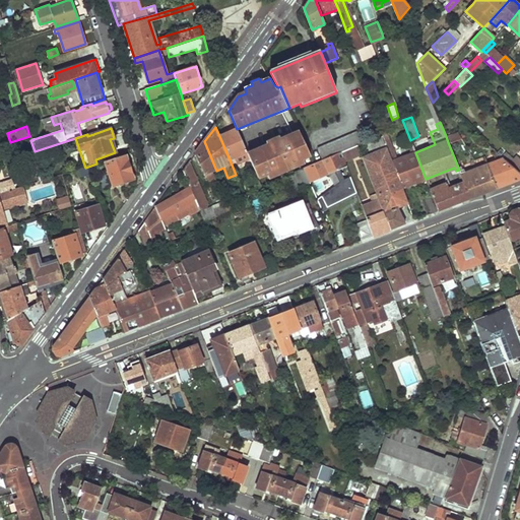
[(219,136),(230,159),(247,152),(237,129),(226,133),(219,136)]
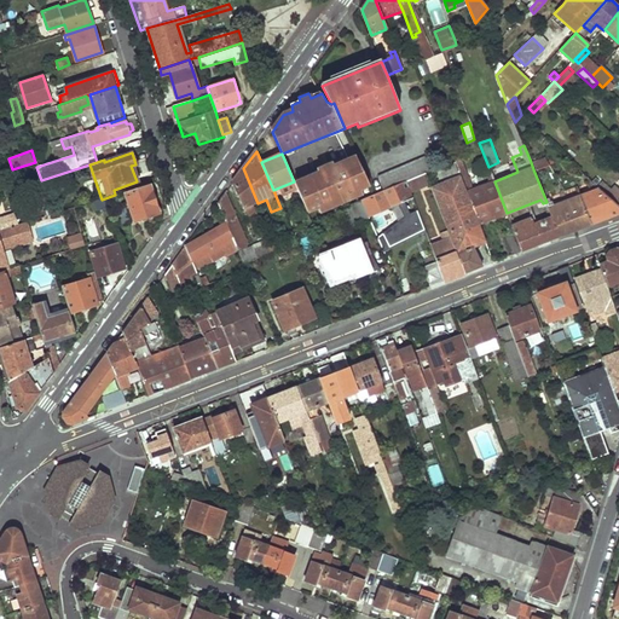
[(295,184),(307,212),(318,208),(319,213),(334,207),(333,204),(347,198),(348,201),(362,195),(360,190),(370,185),(358,157),(334,167),(333,163),(317,169),(319,173),(295,184)]
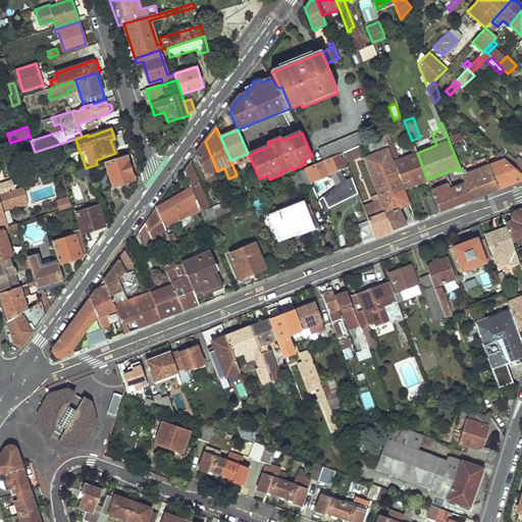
[(360,133),(354,135),(358,145),(364,143),(360,133)]
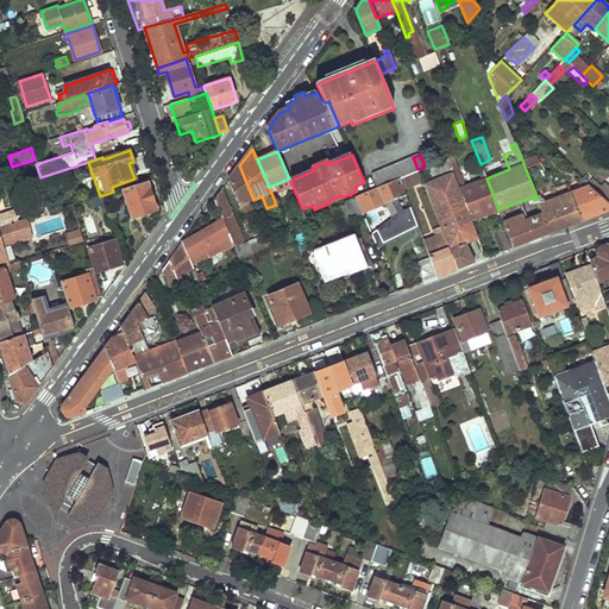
[(522,159),(525,167),(540,161),(535,155),(522,159)]
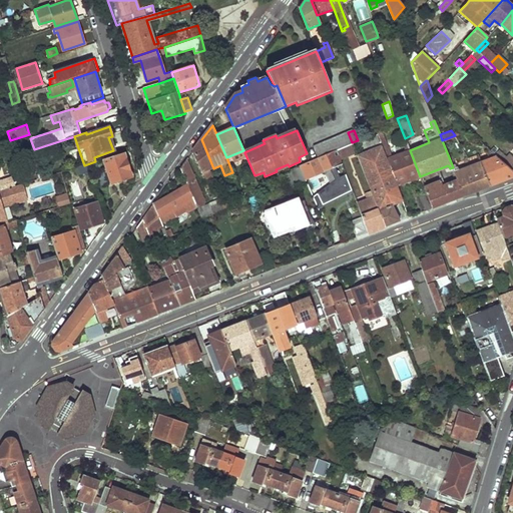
[(336,149),(352,143),(352,142),(348,132),(326,142),(331,152),(336,149)]
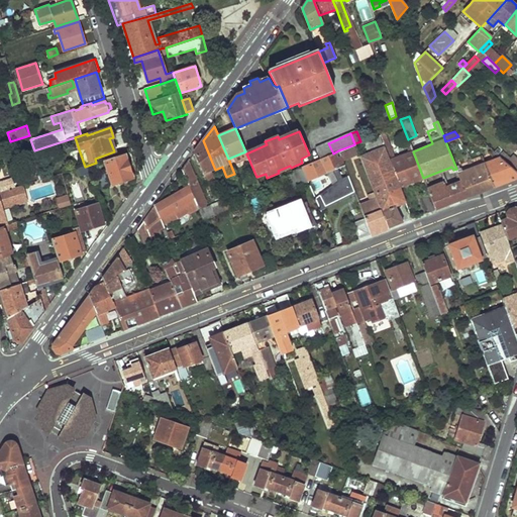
[(196,156),(207,184),(214,182),(212,177),(215,176),(212,171),(215,170),(203,140),(201,144),(195,152),(196,156)]
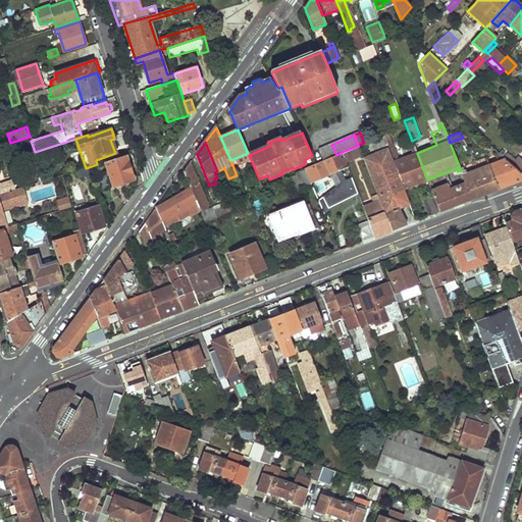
[(387,148),(404,190),(427,179),(417,153),(413,144),(412,142),(405,145),(409,155),(399,159),(394,146),(392,147),(390,145),(386,146),(387,148)]
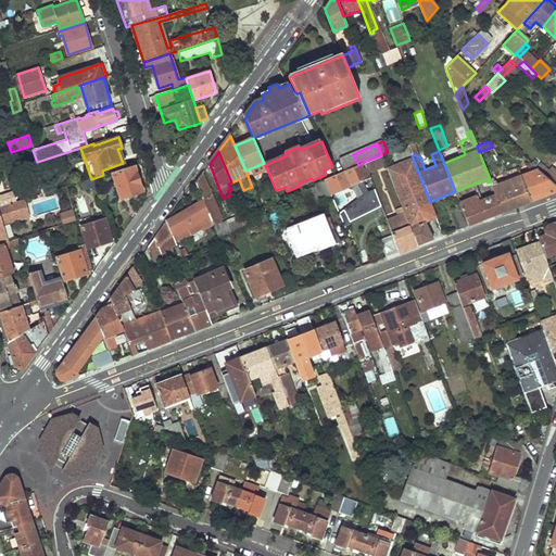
[(386,153),(381,155),(386,166),(402,207),(417,245),(429,240),(433,239),(426,220),(436,217),(430,202),(413,158),(392,166),(389,156),(388,156),(386,153)]
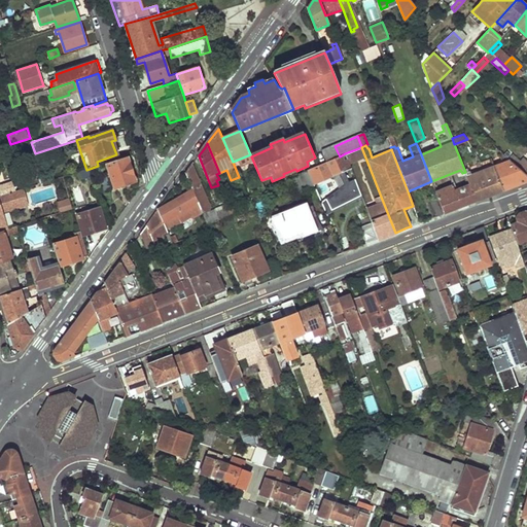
[(322,151),(327,162),(340,156),(335,146),(322,151)]
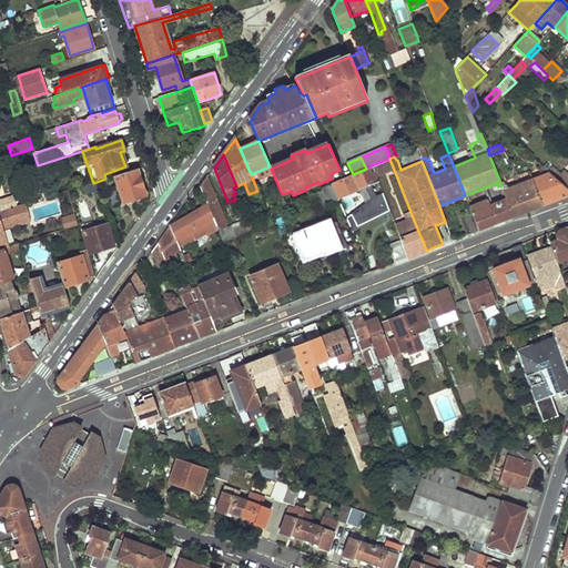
[(389,159),(372,165),(376,176),(394,170),(389,159)]
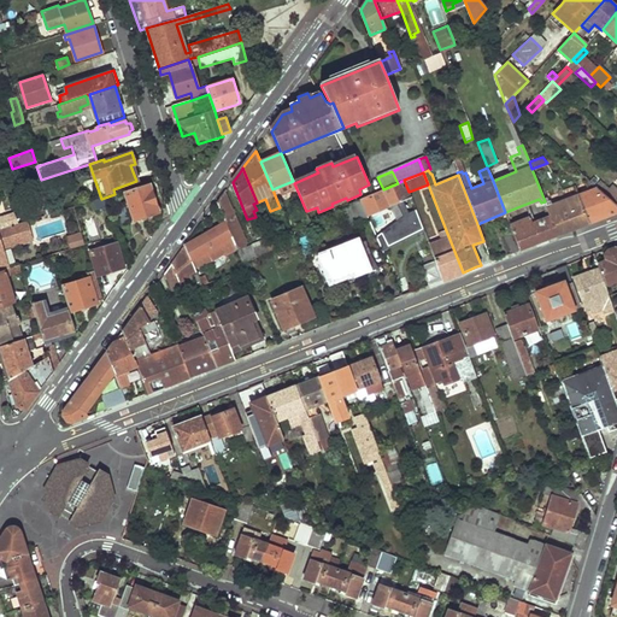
[(383,189),(359,199),(366,215),(398,201),(401,201),(412,198),(409,192),(404,180),(398,183),(383,189)]
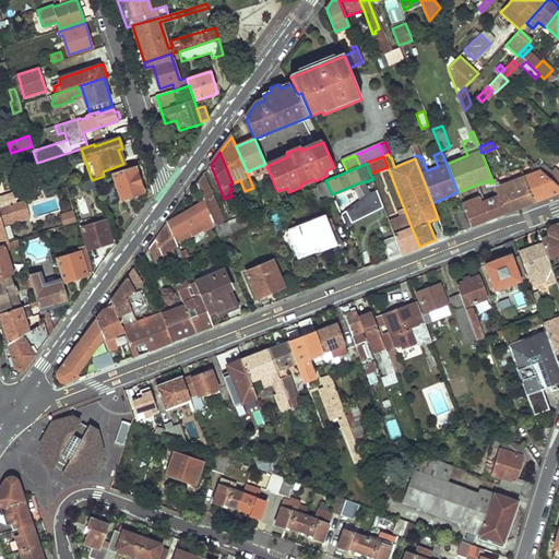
[(548,175),(558,185),(558,169),(556,167),(548,175)]
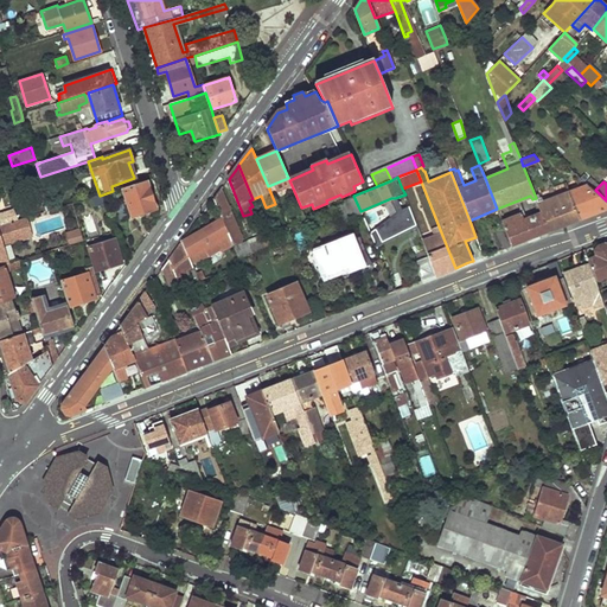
[(147,183),(126,190),(134,216),(157,209),(147,183)]
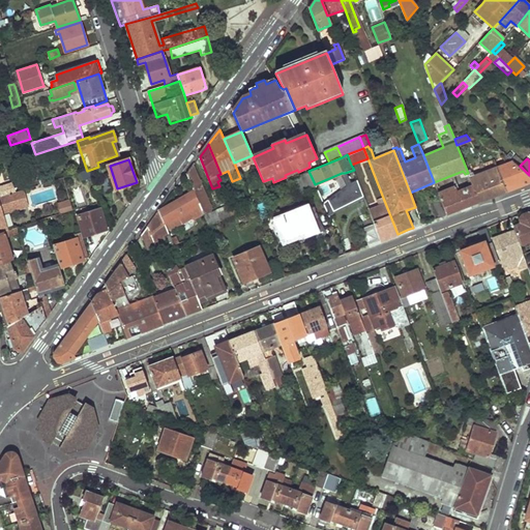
[(497,167),(506,190),(521,185),(529,180),(529,175),(520,166),(513,160),(497,167)]
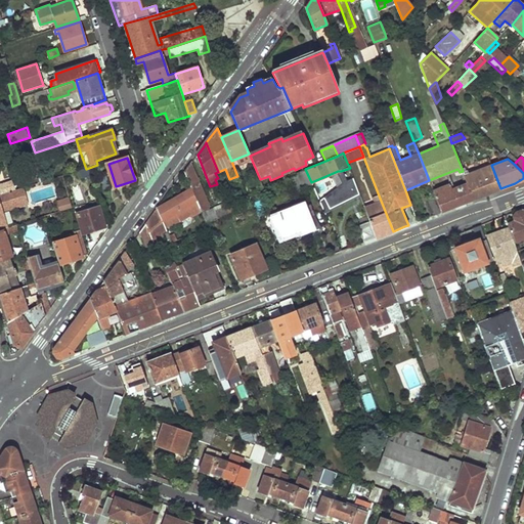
[(186,170),(184,173),(190,191),(201,213),(202,214),(207,212),(207,207),(204,194),(190,164),(186,170)]
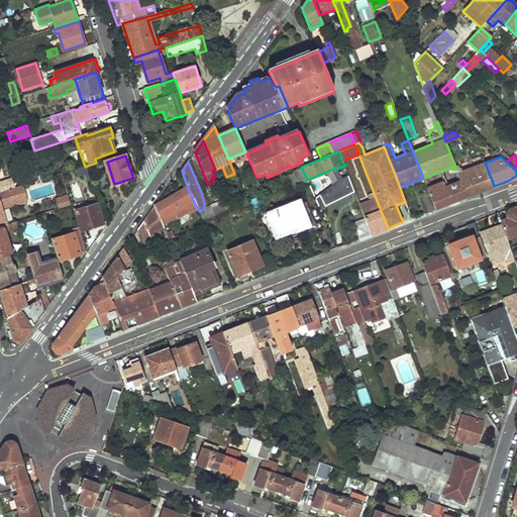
[(461,182),(468,197),(480,191),(494,186),(485,163),(457,174),(461,182)]
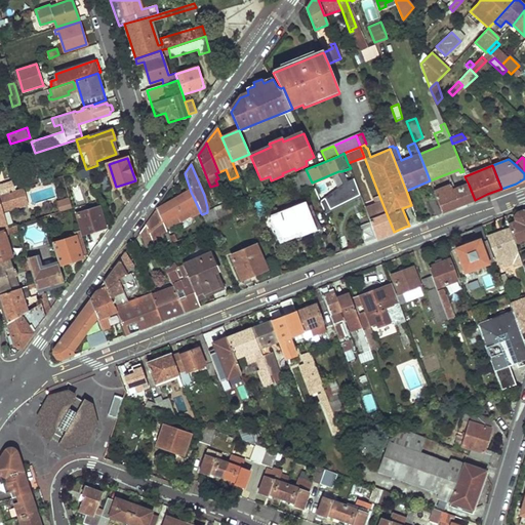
[(296,191),(313,185),(312,183),(306,169),(296,173),(297,174),(290,177),(296,191)]
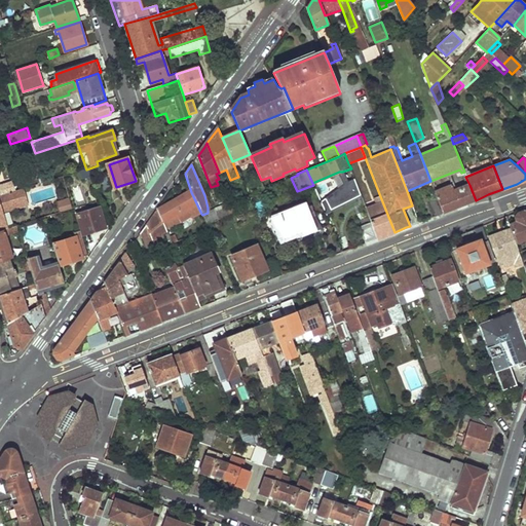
[(321,196),(333,192),(329,183),(317,187),(321,196)]
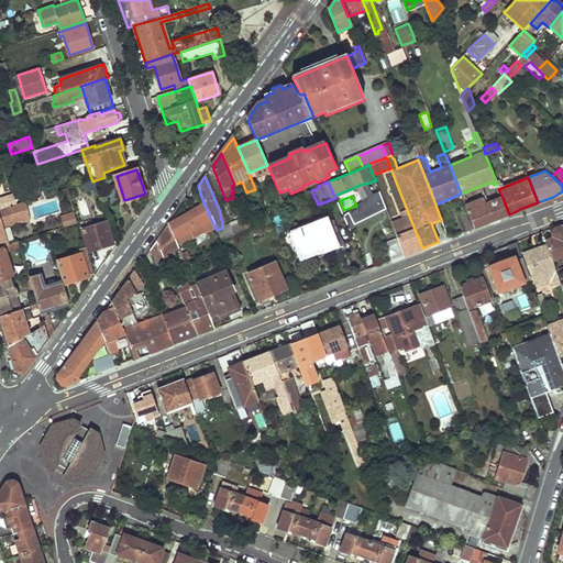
[(467,212),(474,228),(492,221),(509,214),(503,198),(494,202),(484,198),(465,205),(467,212)]
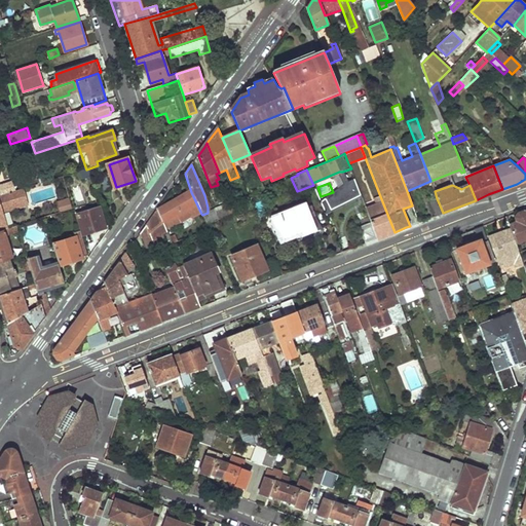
[(0,230),(2,230),(6,228),(2,214),(28,205),(23,189),(0,195),(0,230)]
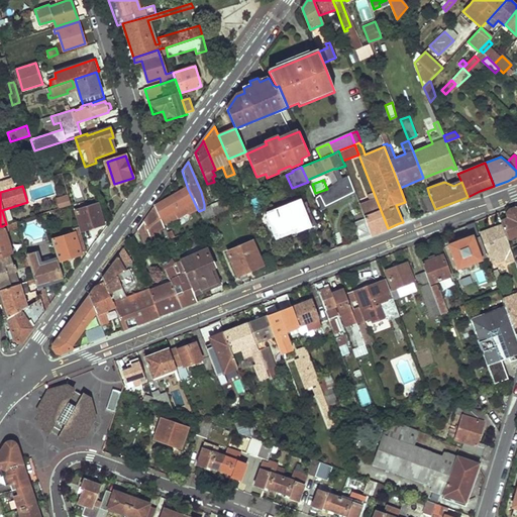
[(85,189),(89,198),(96,196),(93,186),(85,189)]
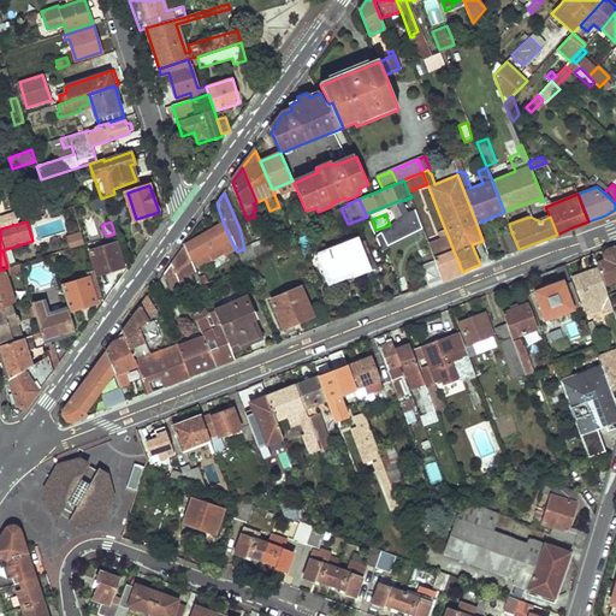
[(187,243),(185,246),(190,259),(208,255),(221,249),(224,255),(236,250),(224,225),(206,234),(187,243)]
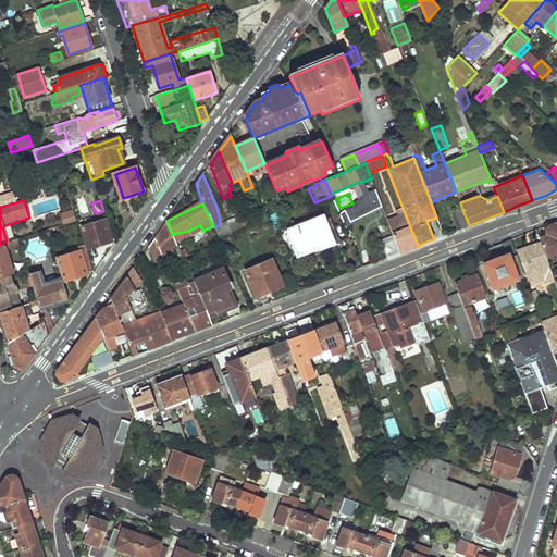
[(398,218),(387,222),(391,230),(393,236),(393,238),(399,252),(408,249),(418,246),(403,208),(396,210),(398,218)]
